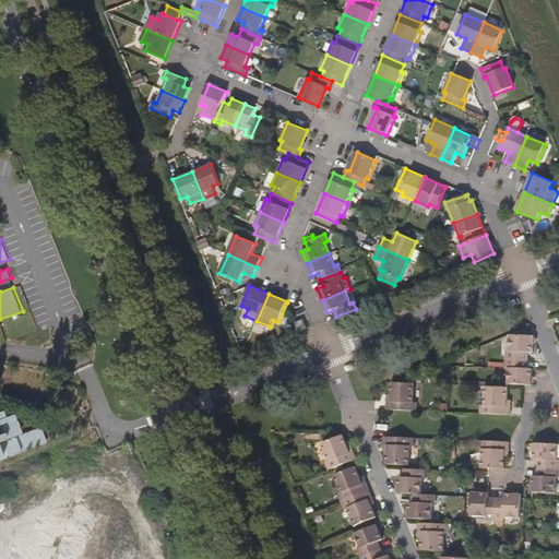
[(298,332),(306,329),(304,320),(295,323),(298,332)]
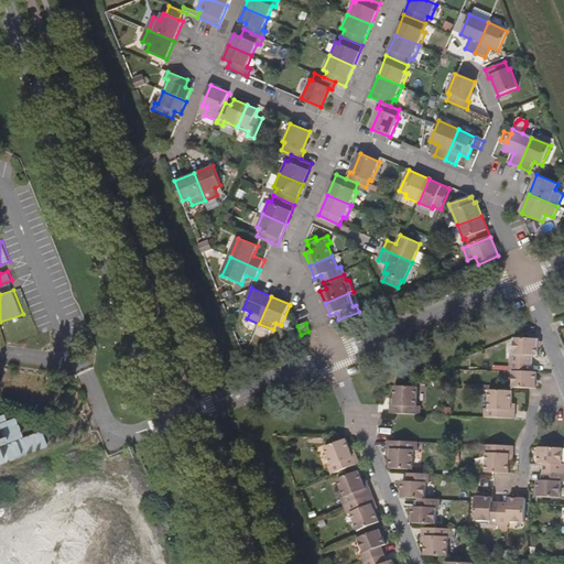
[(539,340),(538,339),(517,337),(516,338),(516,355),(511,355),(511,364),(532,365),(533,355),(538,355),(539,340)]
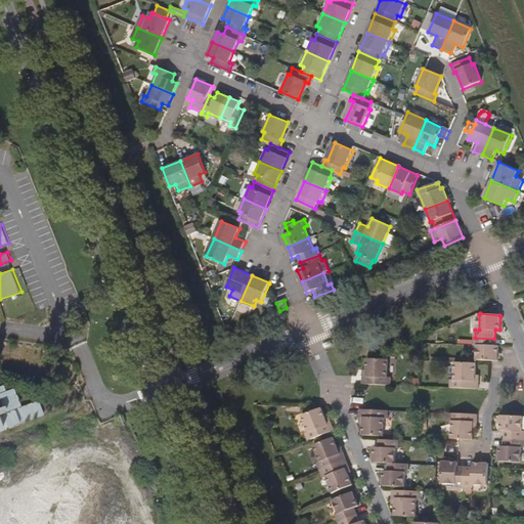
[(494,339),(475,338),(475,344),(478,345),(477,359),(498,360),(499,345),(494,345),(494,339)]
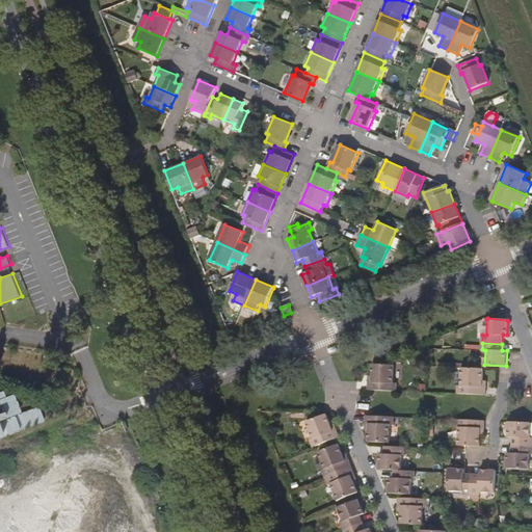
[(374,364),(373,365),(373,376),(372,382),(369,382),(369,390),(398,392),(398,383),(394,383),(394,365),(383,365),(374,364)]
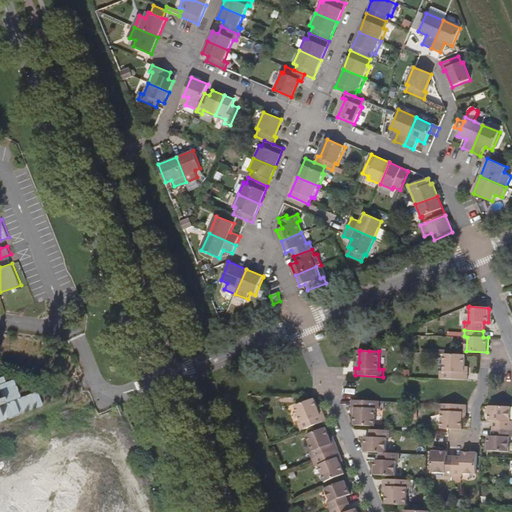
[(441,379),(467,380),(468,373),(465,373),(465,368),(465,355),(444,354),(444,372),(441,372),(441,379)]
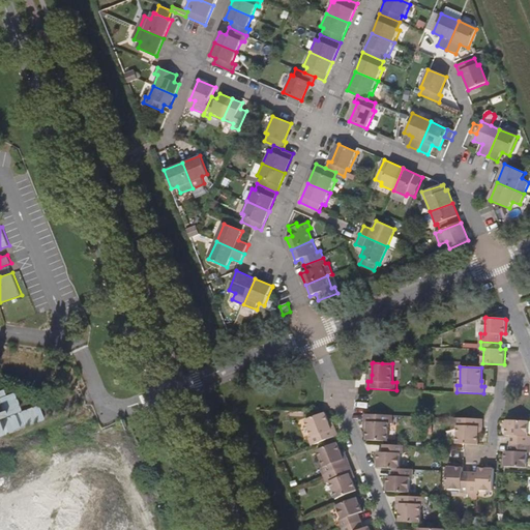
[(12,388),(0,391),(0,435),(45,422),(39,405),(31,408),(29,401),(18,404),(12,388)]
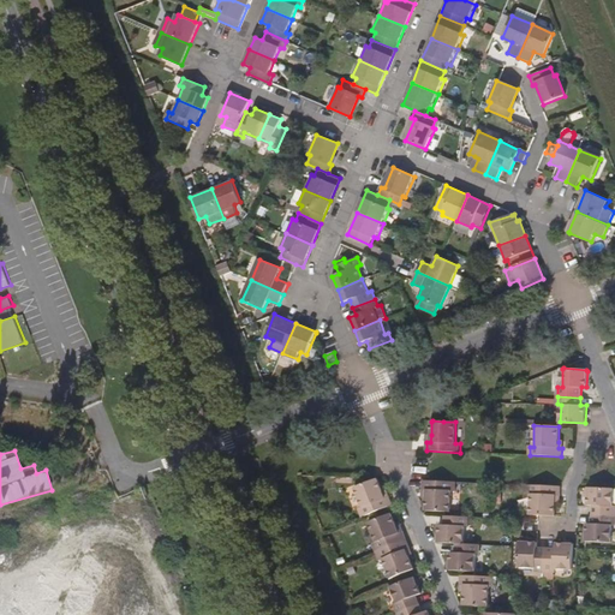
[(362,518),(393,506),(389,497),(386,499),(383,493),(378,481),(356,489),(363,508),(359,509),(362,518)]
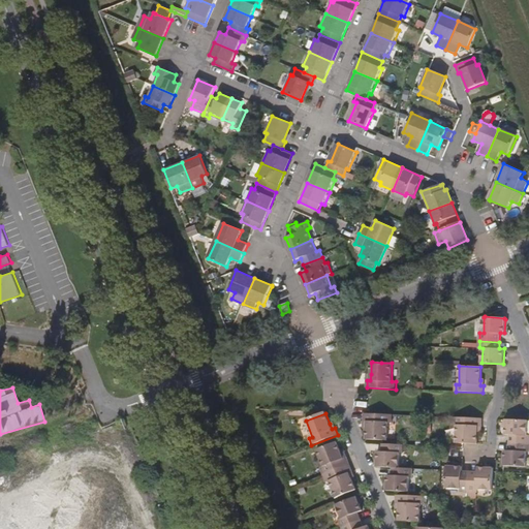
[(393,415),(364,414),(364,421),(368,421),(368,427),(367,438),(387,440),(387,422),(392,422),(393,415)]
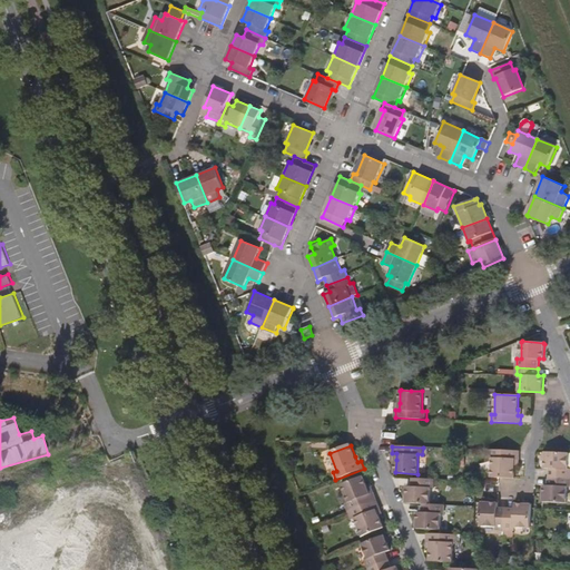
[(500,478),(514,479),(516,465),(516,459),(520,459),(520,451),(489,450),(489,459),(492,459),(492,478),(500,478)]
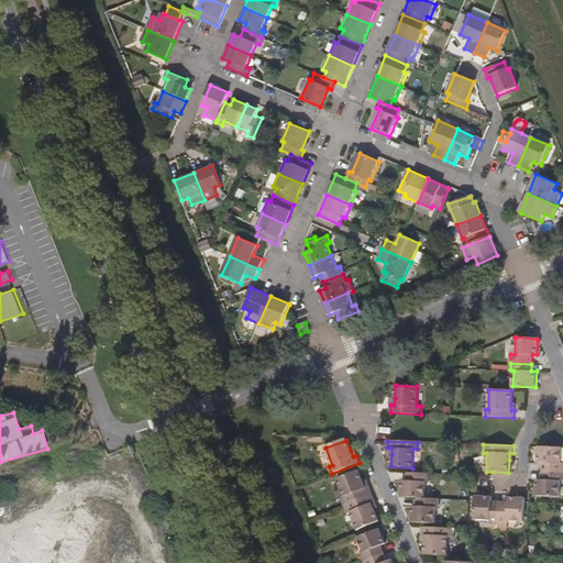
[(562,448),(540,446),(539,463),(543,463),(543,472),(562,472),(562,463),(562,464),(562,448)]
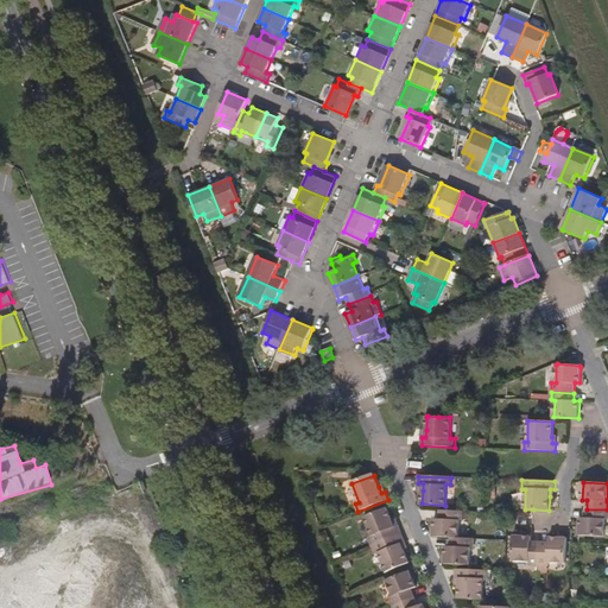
[(372,546),(403,534),(399,526),(394,527),(392,521),(387,508),(365,518),(372,536),(368,538),(372,546)]
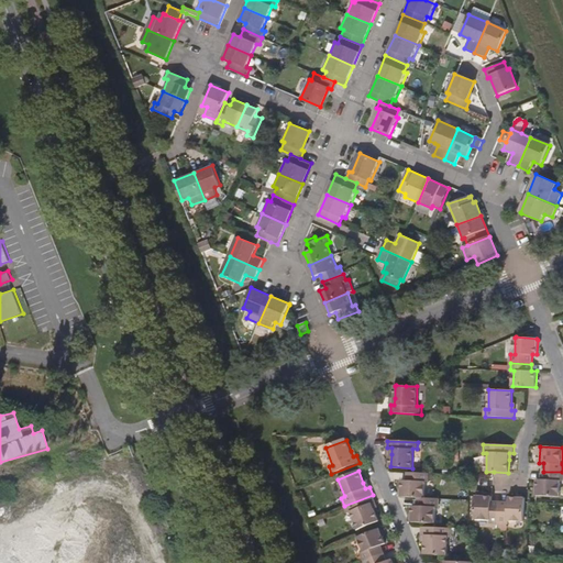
[(562,472),(543,472),(543,479),(539,479),(538,496),(560,497),(561,481),(562,481),(562,472)]
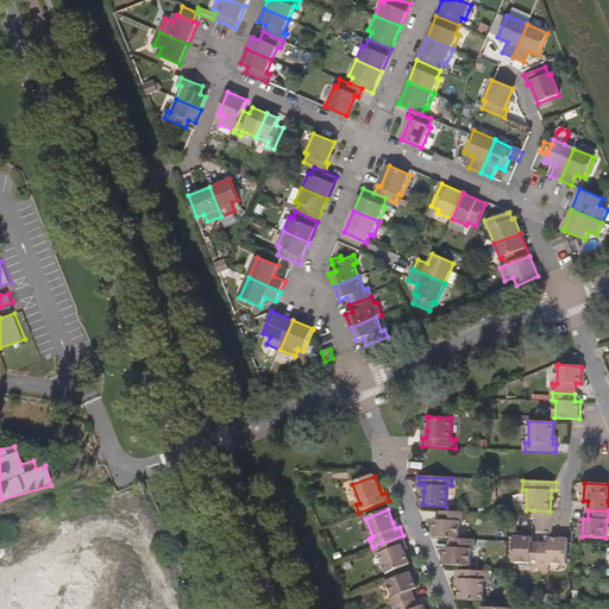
[(452,539),(460,540),(460,520),(464,520),(464,513),(460,513),(452,513),(440,512),(440,520),(435,519),(434,539),(452,539)]
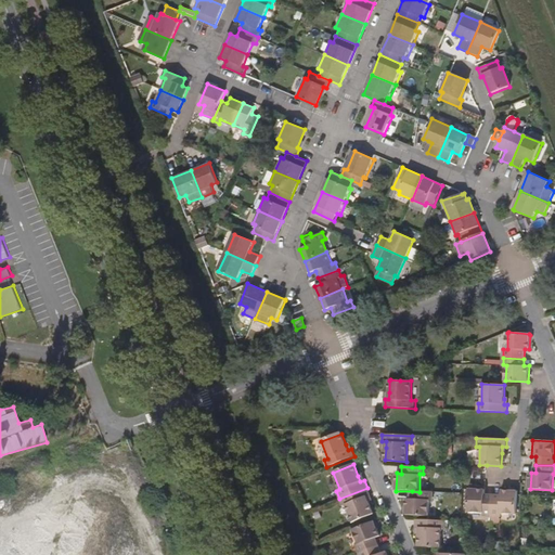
[(368,488),(339,499),(343,506),(346,505),(352,521),(373,513),(369,502),(366,498),(371,495),(368,488)]
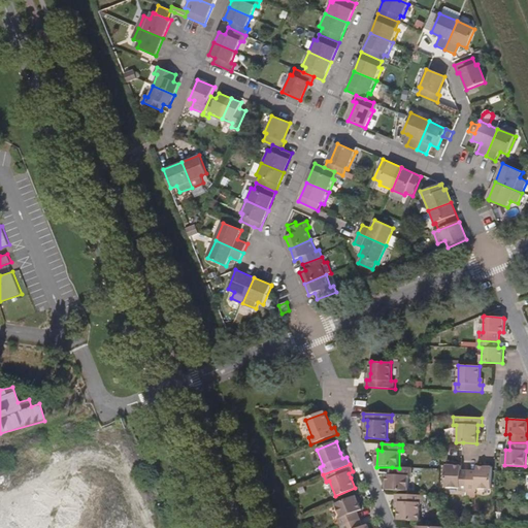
[(467,491),(468,470),(462,470),(462,466),(448,466),(446,487),(461,488),(461,491),(467,491)]
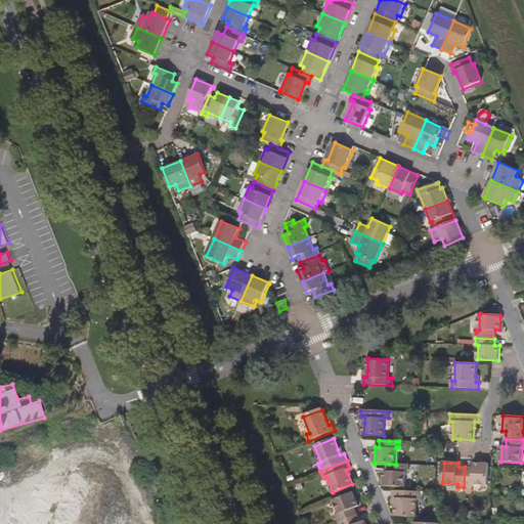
[(409,465),(396,465),(389,464),(389,471),(385,470),(384,486),(405,486),(405,471),(408,472),(409,465)]
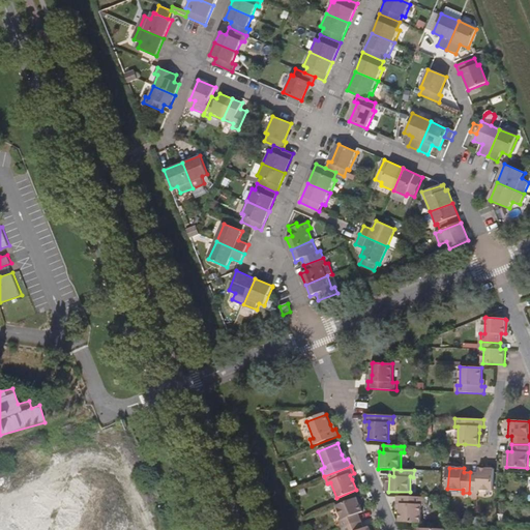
[(494,473),(494,470),(479,469),(479,473),(470,472),(469,493),(478,494),(478,490),(494,491),(494,473)]
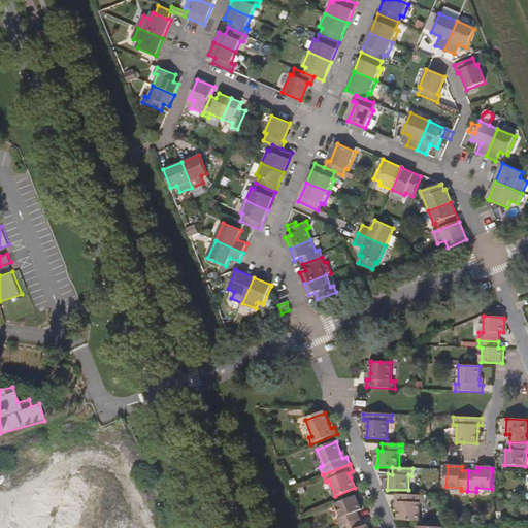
[(97,527),(106,500),(65,487),(52,527),(97,527)]
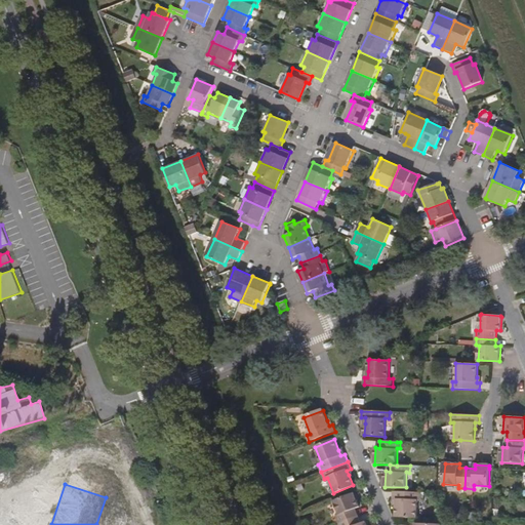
[(422,493),(394,492),(394,499),(397,499),(397,505),(396,517),(416,517),(417,499),(421,499),(422,493)]
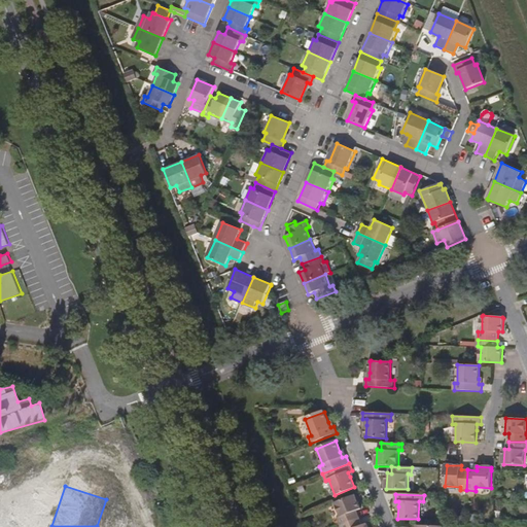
[(341,526),(360,519),(357,512),(361,510),(355,495),(336,503),(342,518),(338,519),(341,526)]
